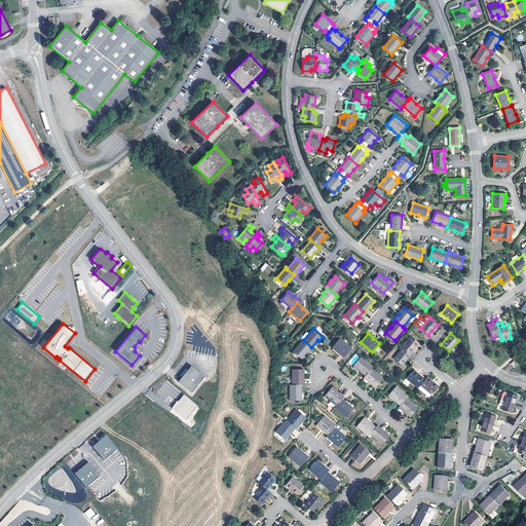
[(403,347),(410,353),(419,343),(411,336),(402,346),(403,347)]
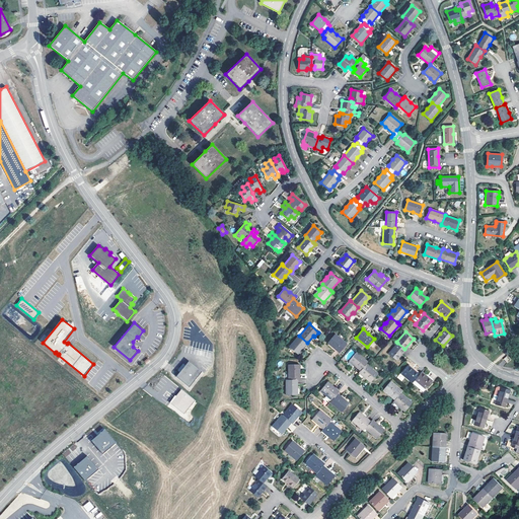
[(335,348),(340,353),(347,344),(336,334),(328,342),(336,348),(335,348)]
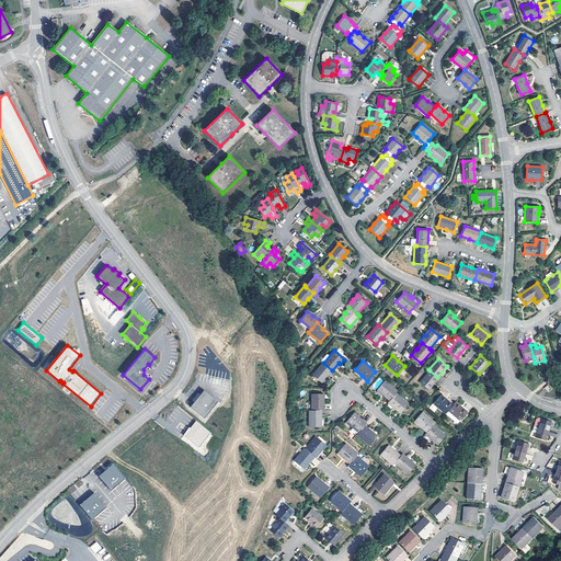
[(328,376),(332,370),(323,363),(322,362),(311,375),(321,382),(327,375),(328,376)]
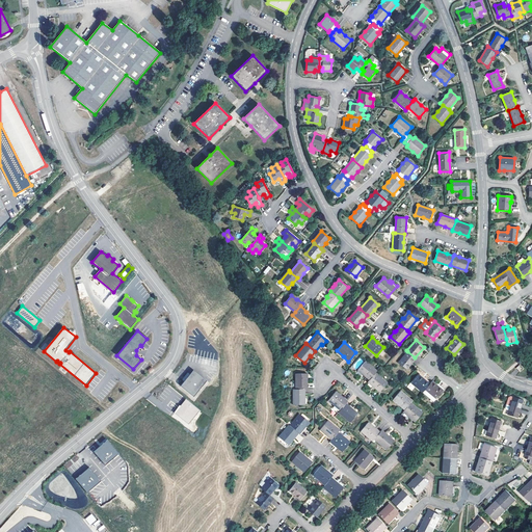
[(415,357),(407,351),(398,363),(406,370),(411,364),(416,358),(415,357)]
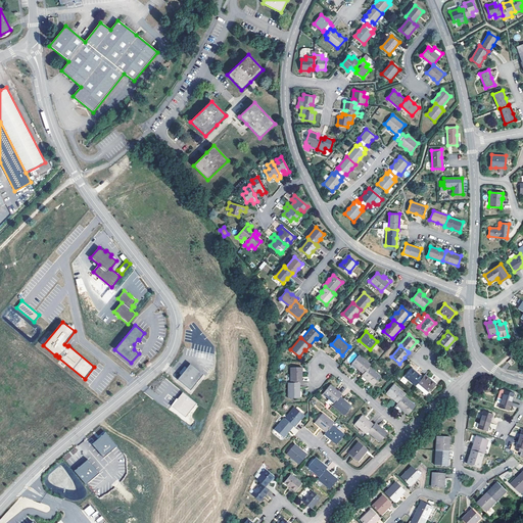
[(358,369),(364,374),(369,367),(371,365),(359,354),(352,363),(358,368),(359,369),(358,369)]
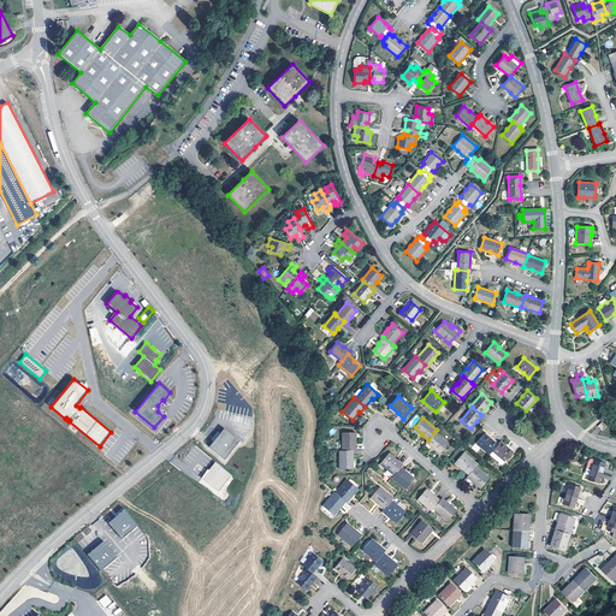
[(214,442),(209,446),(225,460),(240,440),(224,428),(219,434),(214,442)]
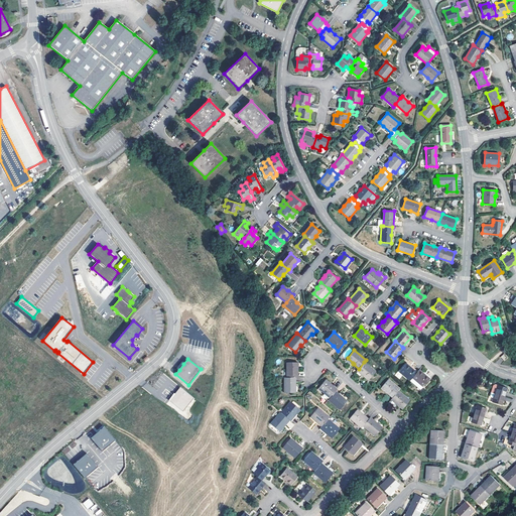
[(296,377),(297,377),(297,369),(297,368),(298,367),(298,362),(286,362),(286,377),(296,377)]
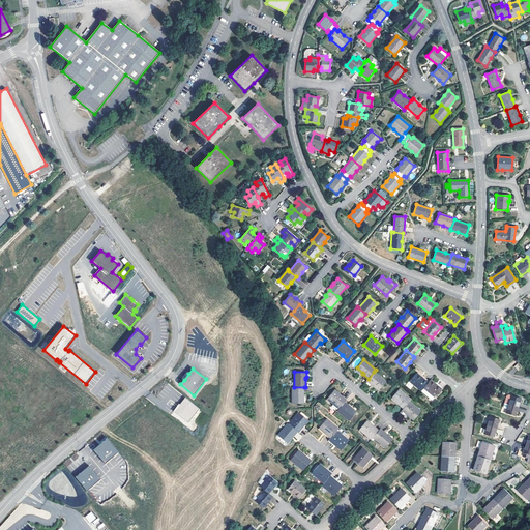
[(386,381),(374,372),(369,379),(366,380),(373,384),(374,385),(373,386),(378,390),(386,381)]
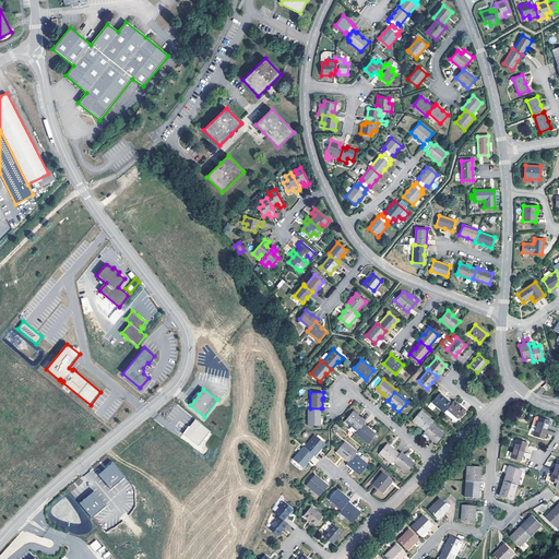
[(432,403),(444,413),(451,403),(440,394),(432,403)]
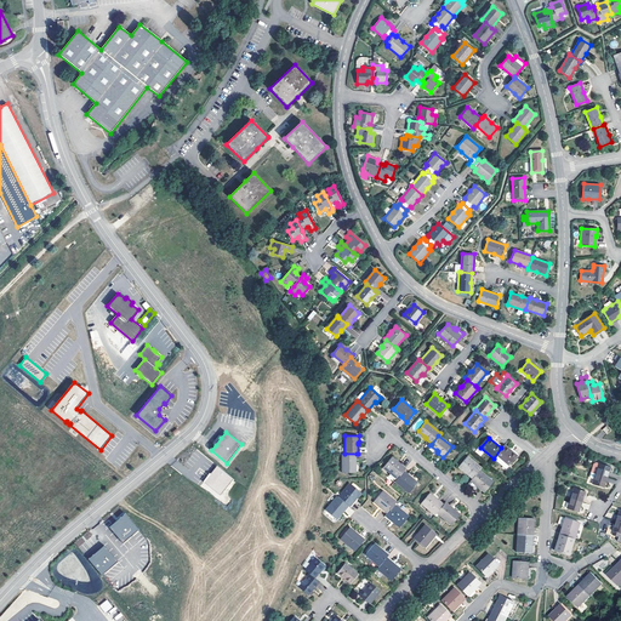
[(511,450),(505,445),(501,448),(494,459),(506,468),(508,466),(517,456),(511,450)]
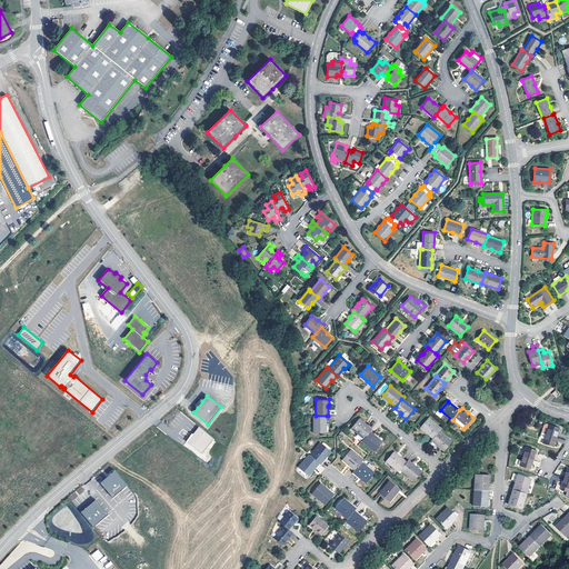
[(326,425),(327,416),(316,416),(313,416),(313,431),(326,431),(326,425)]
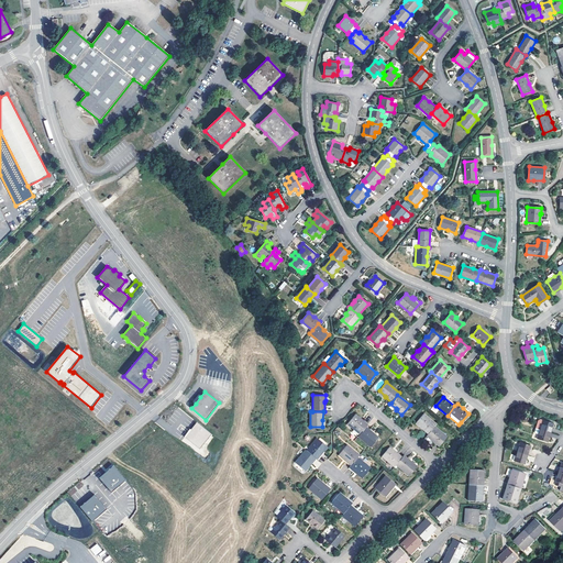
[(422,429),(428,433),(434,426),(437,424),(423,414),(416,422),(421,427),(423,428),(422,429)]
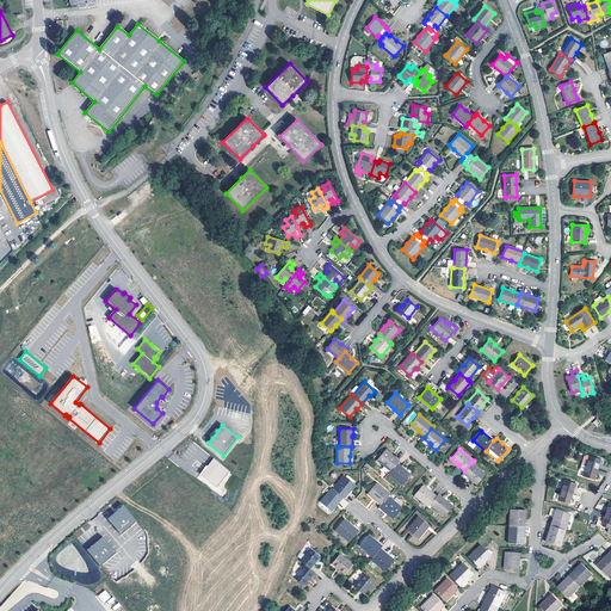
[(384,450),(377,460),(390,471),(396,464),(399,461),(393,456),(393,457),(392,456),(384,450)]
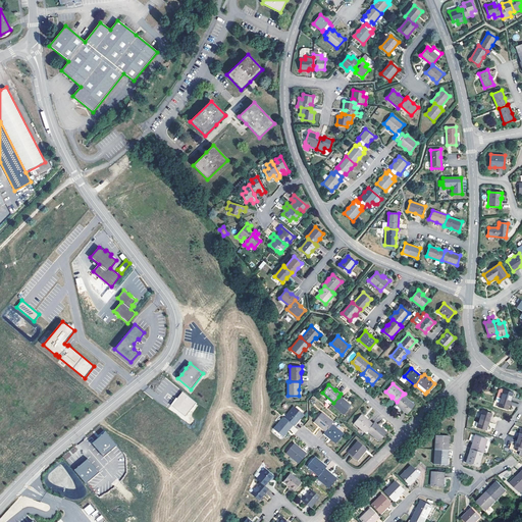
[(513,393),(503,389),(501,388),(499,389),(497,397),(501,398),(510,401),(513,393)]
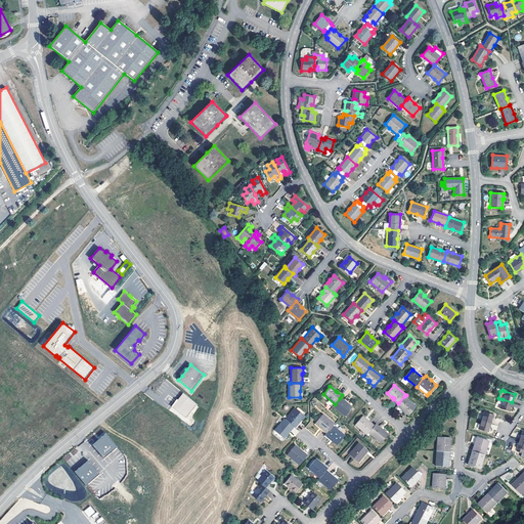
[(198,404),(183,393),(172,406),(186,418),(198,404)]
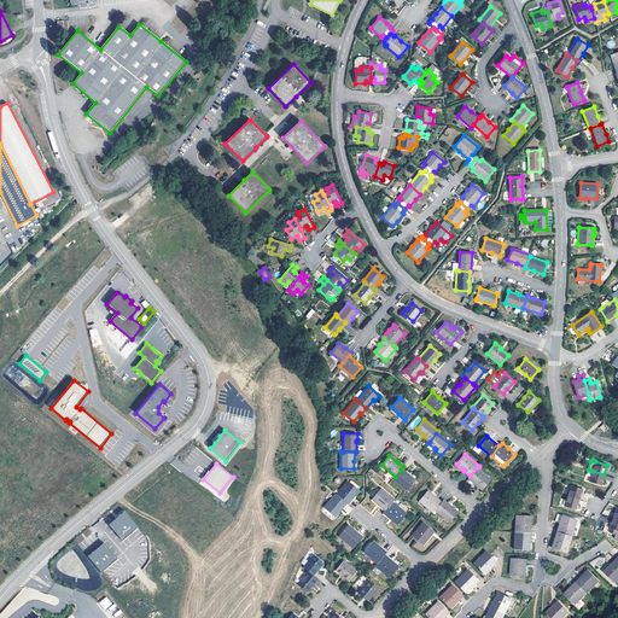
[(490,479),(477,467),(470,476),(468,477),(474,483),(476,484),(482,490),(490,479)]
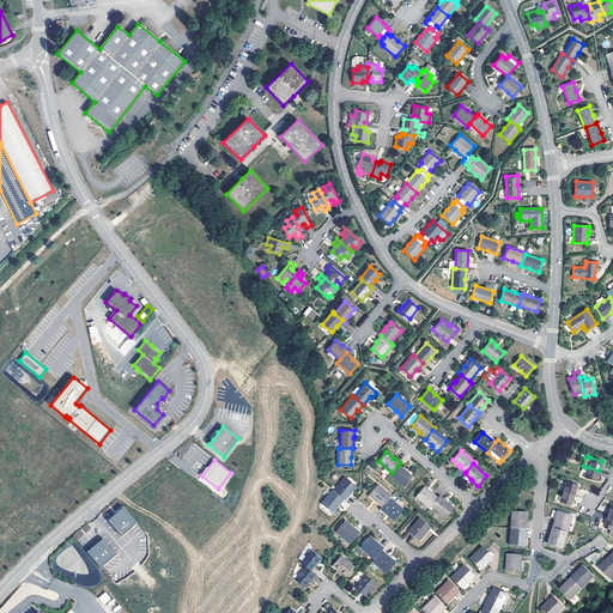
[(406,472),(398,466),(392,473),(389,475),(404,486),(412,477),(406,472)]
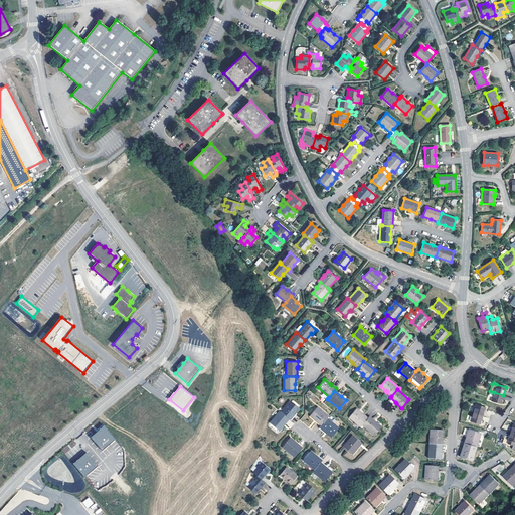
[(501,400),(503,395),(494,392),(492,396),(491,401),(500,404),(501,400)]
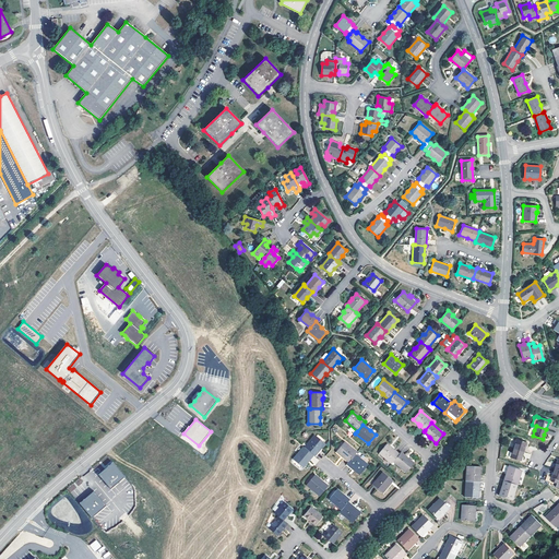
[(313,454),(314,455),(319,450),(325,443),(314,435),(305,447),(313,454)]
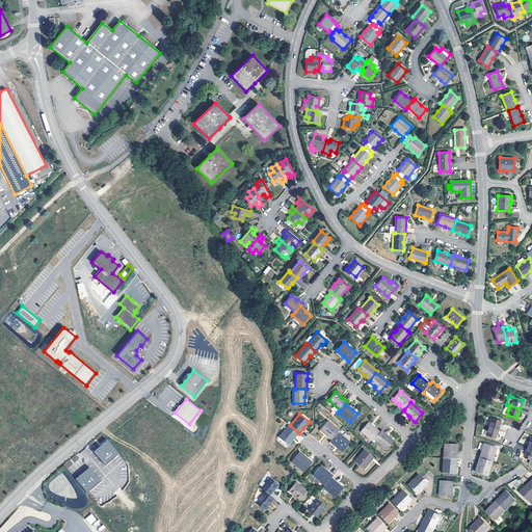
[(491,418),(488,426),(498,429),(500,425),(501,421),(491,418)]
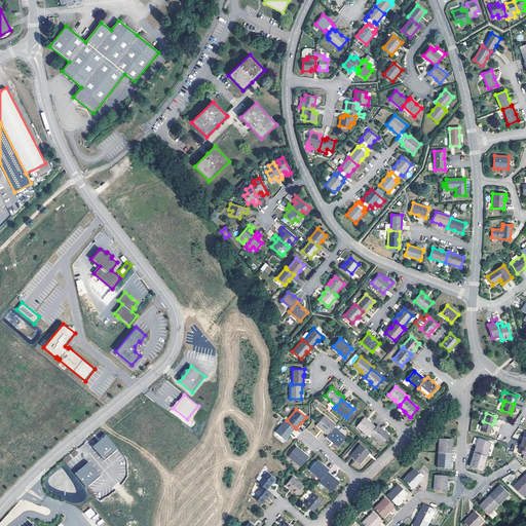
[(334,427),(336,425),(324,415),(316,424),(322,429),(328,435),(334,427)]
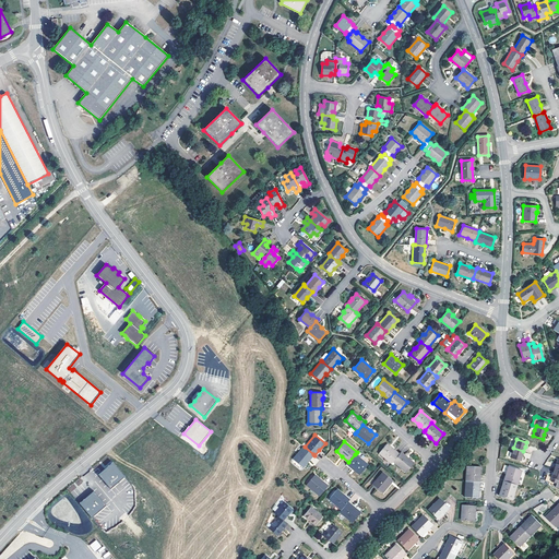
[(393,462),(400,454),(394,450),(393,450),(392,449),(387,444),(379,453),(391,464),(393,462)]
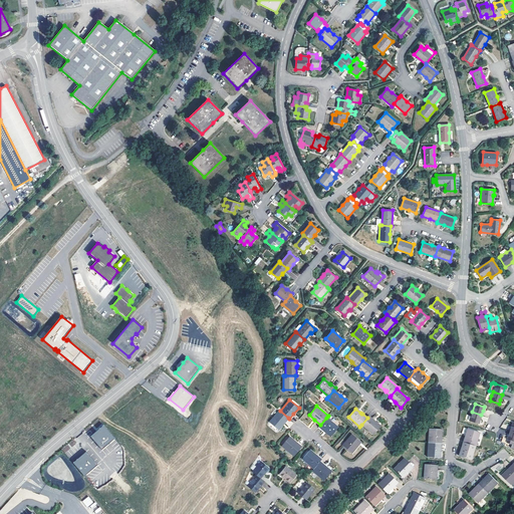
[(280,411),(279,411),(270,422),(279,430),(283,424),(288,418),(280,411)]
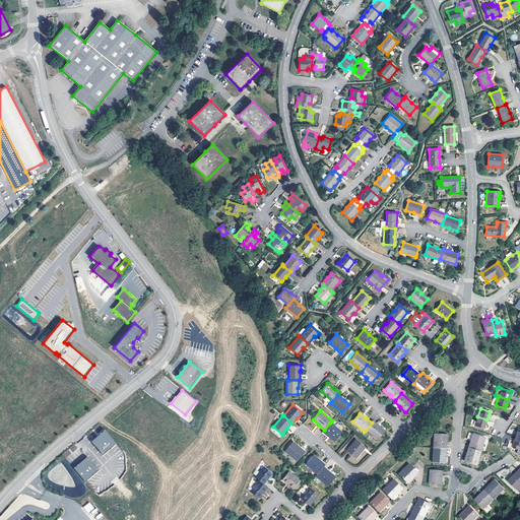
[(484,429),(486,419),(477,416),(474,426),(484,429)]
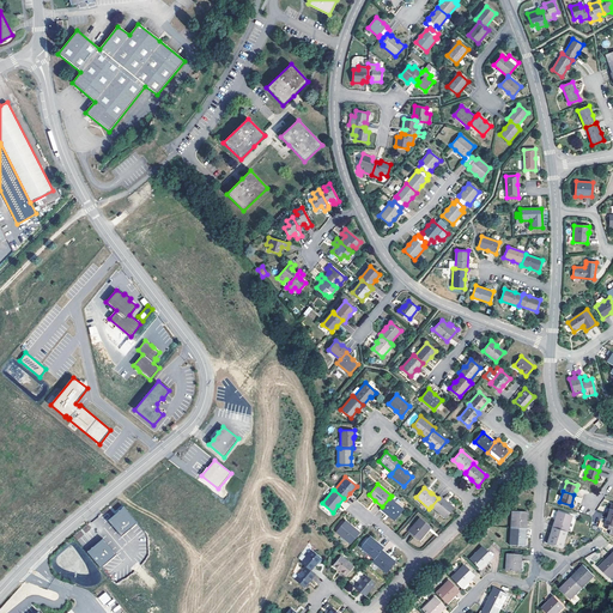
[(438,498),(431,507),(445,517),(454,508),(448,502),(447,503),(445,502),(439,497),(438,498)]
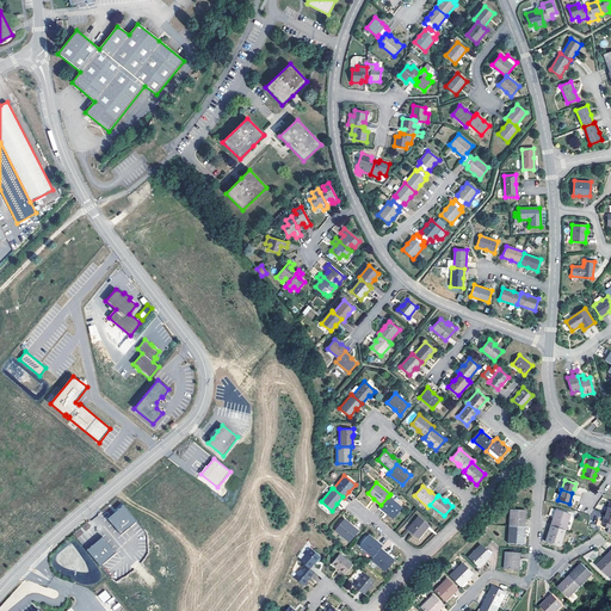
[(381,505),(380,507),(387,513),(393,518),(402,508),(388,497),(381,505)]
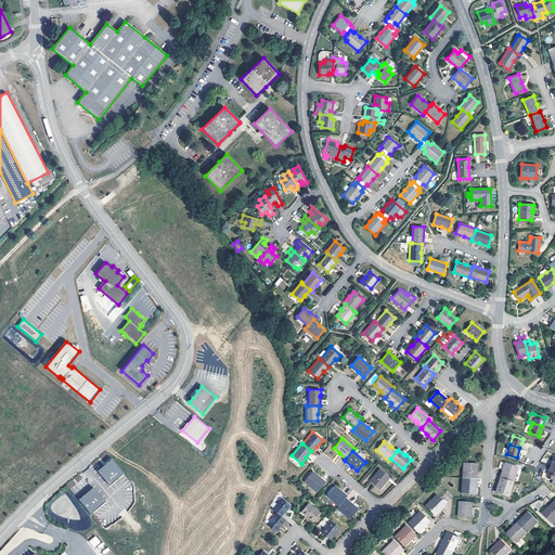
[(125,474),(113,459),(107,463),(108,465),(99,473),(111,486),(125,474)]
